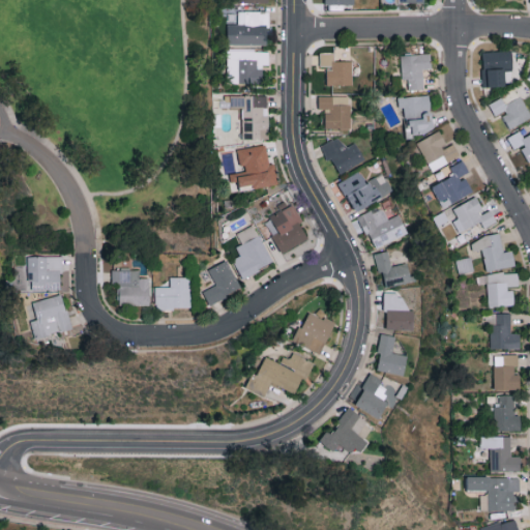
[(267,45),(268,10),(238,9),(238,24),(228,23),(228,43),(267,45)]
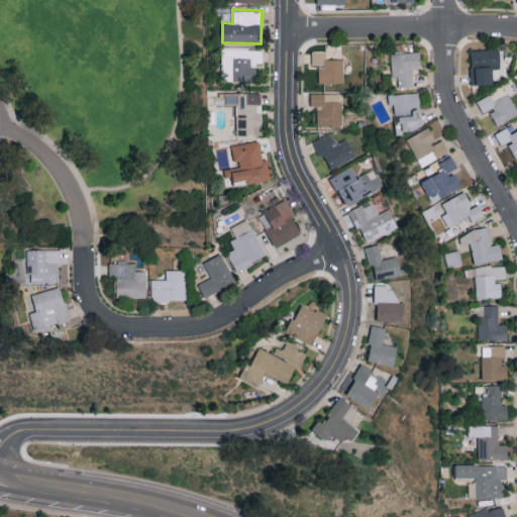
[(263,64),(263,48),(222,47),(221,81),(253,81),(254,63),(263,64)]
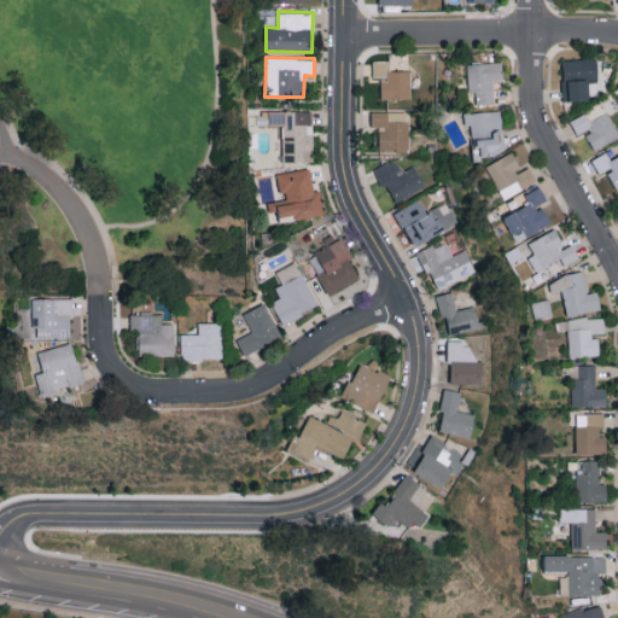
[(598,82),(598,58),(564,59),(565,100),(589,100),(589,82),(598,82)]
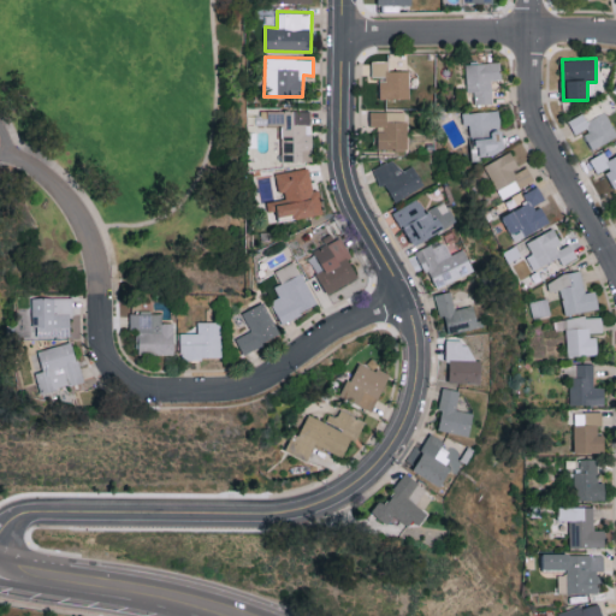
[(409,70),(389,70),(389,60),(372,60),(372,77),(379,77),(380,99),(409,98),(409,70)]
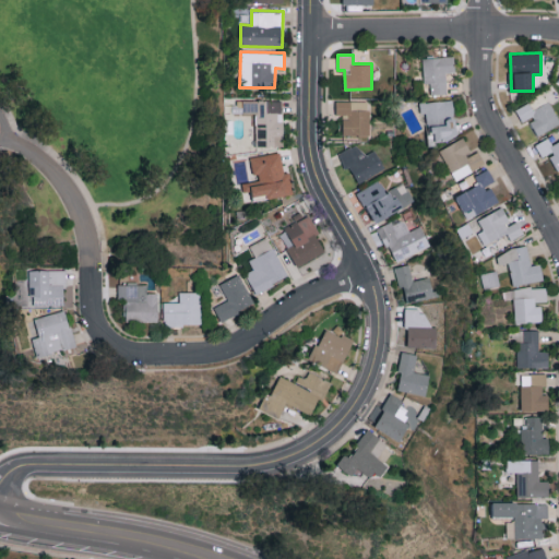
[(423,57),(424,83),(430,83),(430,94),(447,94),(445,72),(454,72),(454,56),(423,57)]
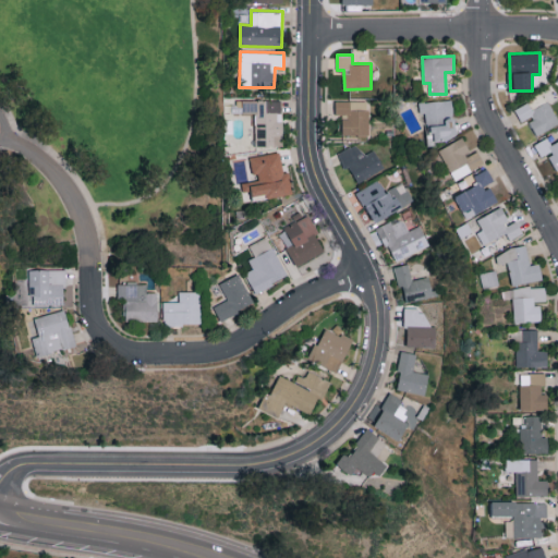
[(281,99),(242,100),(243,113),(255,113),(256,147),(282,146),(281,99)]
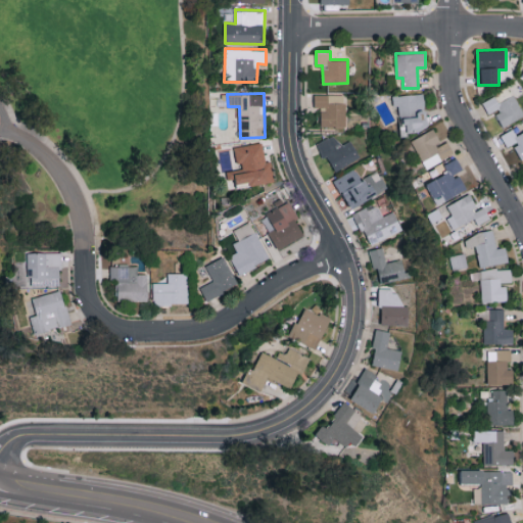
[(393,95),(393,106),(398,105),(399,115),(405,115),(406,132),(427,130),(425,93),(393,95)]
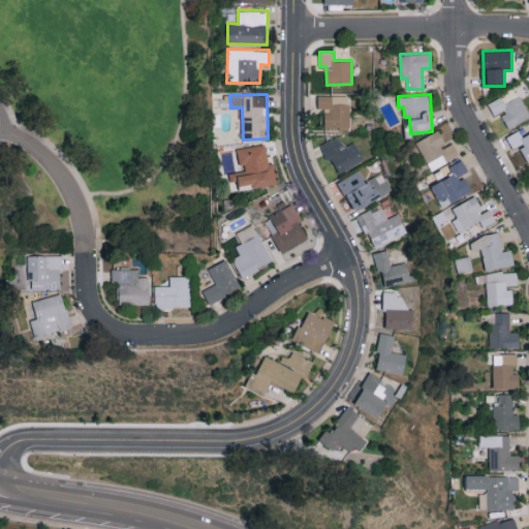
[(324,109),(324,128),(349,129),(349,95),(318,95),(317,107),(324,109)]
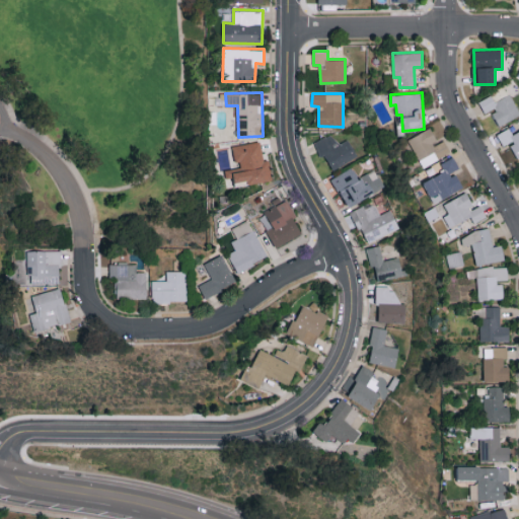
[(485,114),(492,110),(499,126),(518,116),(518,110),(511,93),(495,100),(492,94),(478,100),(485,114)]
